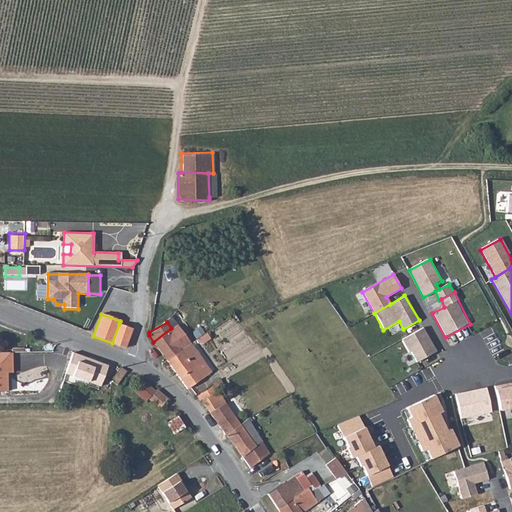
[(132,330),(131,328),(119,324),(112,343),(126,348),(132,330)]
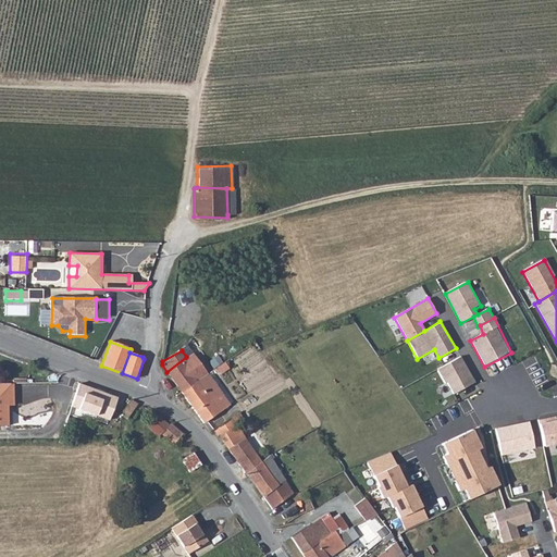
[(193,353),(186,357),(166,372),(174,382),(200,363),(193,353)]
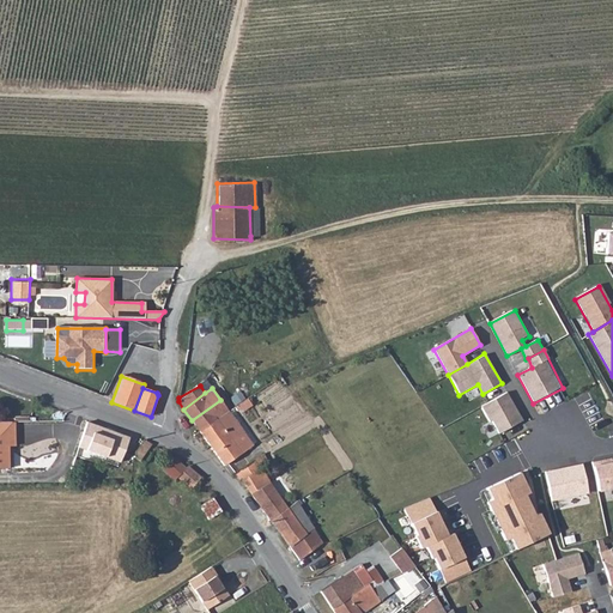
[(507,392),(480,406),(490,423),(492,422),(499,435),(522,422),(507,392)]
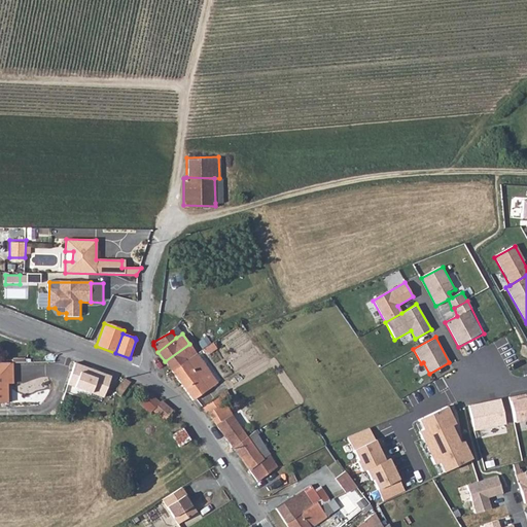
[(211,343),(204,348),(208,353),(215,348),(211,343)]
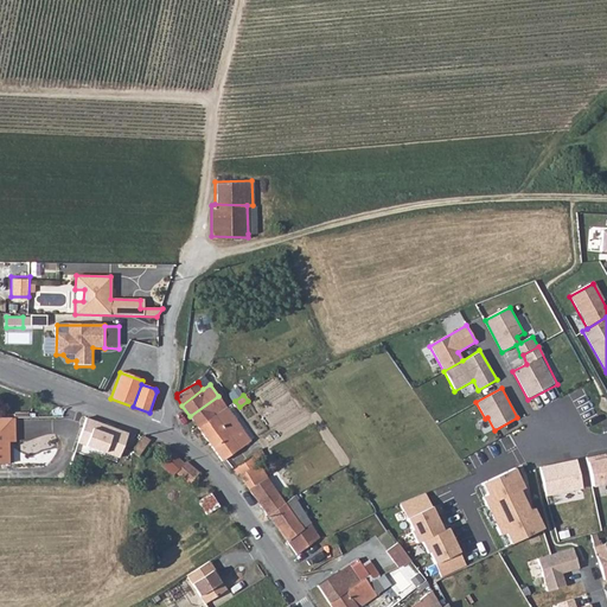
[(227,407),(218,396),(190,416),(198,428),(227,408),(227,407)]
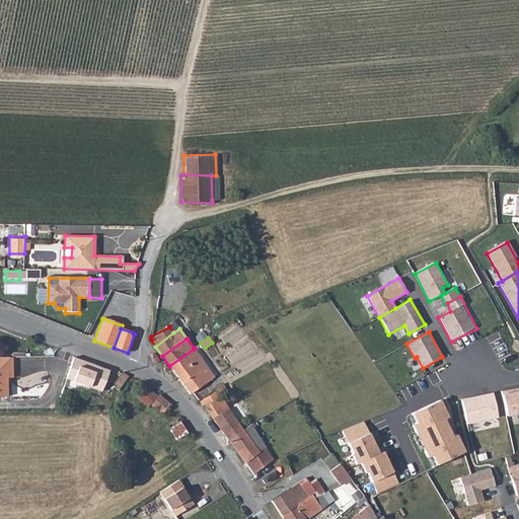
[(214,377),(194,349),(169,366),(190,394),(214,377)]
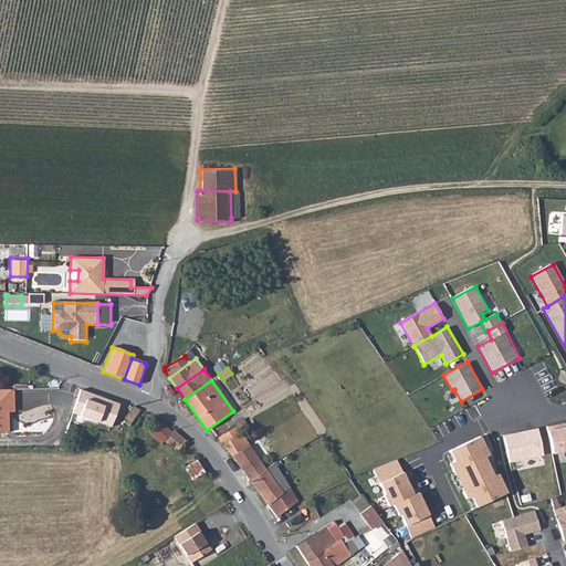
[(9,406),(9,389),(0,389),(0,433),(3,433),(4,406),(9,406)]
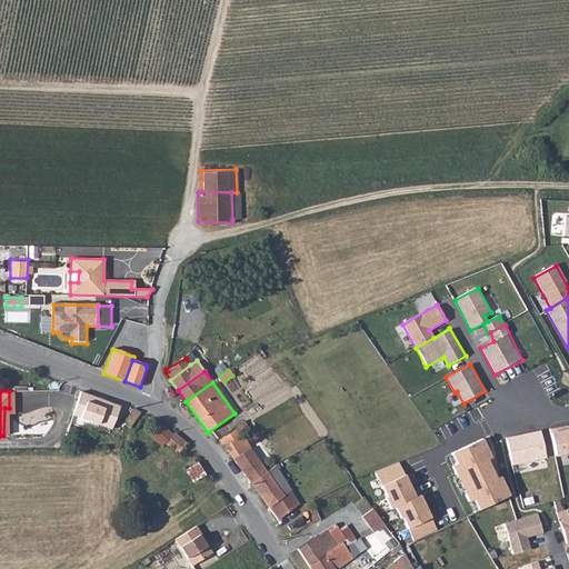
[(120,407),(81,392),(72,416),(112,429),(120,407)]
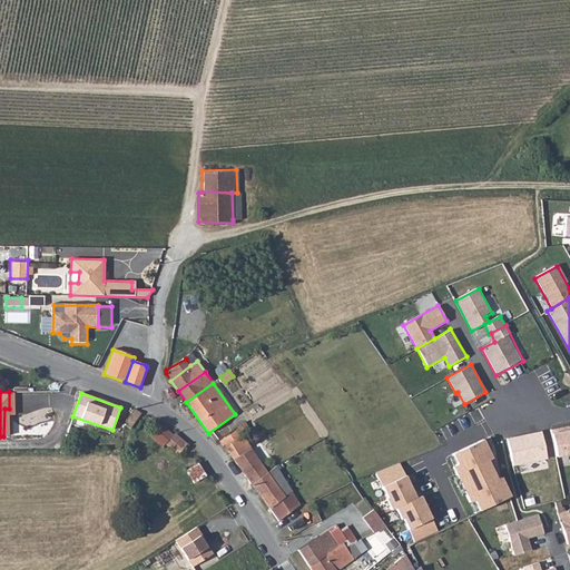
[(127,420),(126,428),(130,430),(143,414),(134,411),(127,420)]
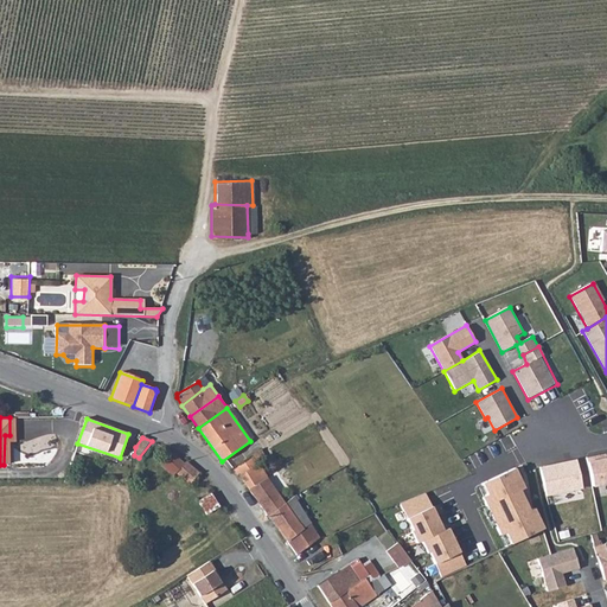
[(184,464),(167,448),(157,461),(173,477),(176,474),(184,464)]
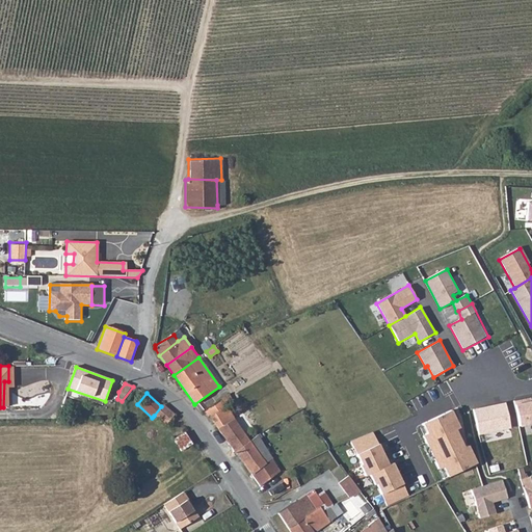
[(206,411),(218,429),(235,418),(222,400),(206,411)]
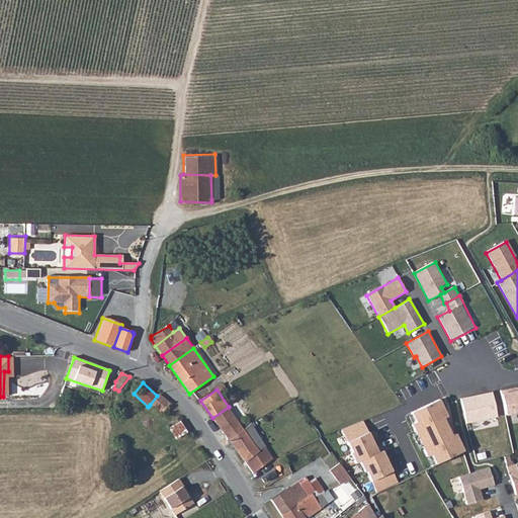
[(517,391),(501,395),(505,417),(517,414),(517,391)]
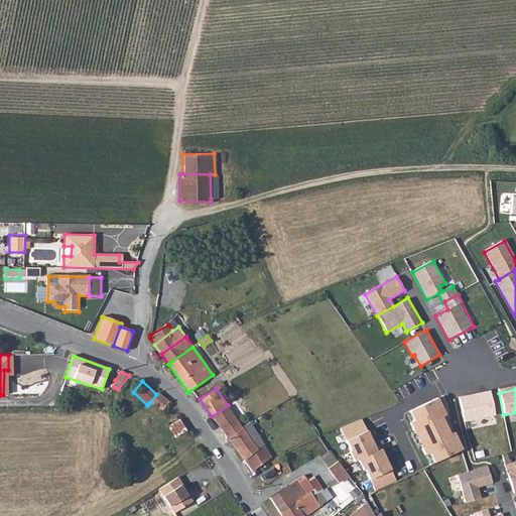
[(161,412),(169,402),(158,392),(156,394),(149,403),(161,412)]
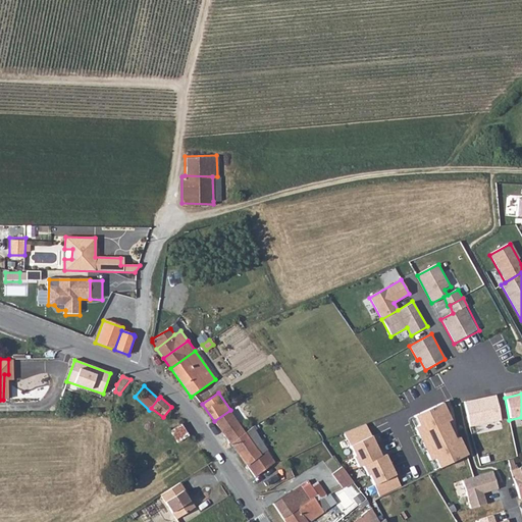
[(496,397),(465,403),(471,429),(502,422),(496,397)]
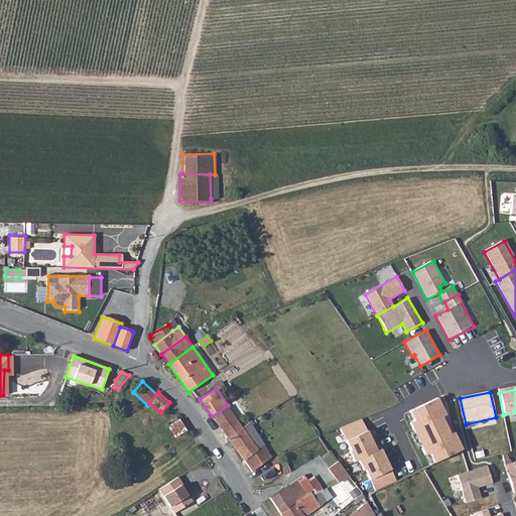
[(437,398),(409,412),(413,422),(409,424),(424,457),(429,455),(433,463),(461,449),(453,433),(449,434),(441,417),(445,415),(437,398)]
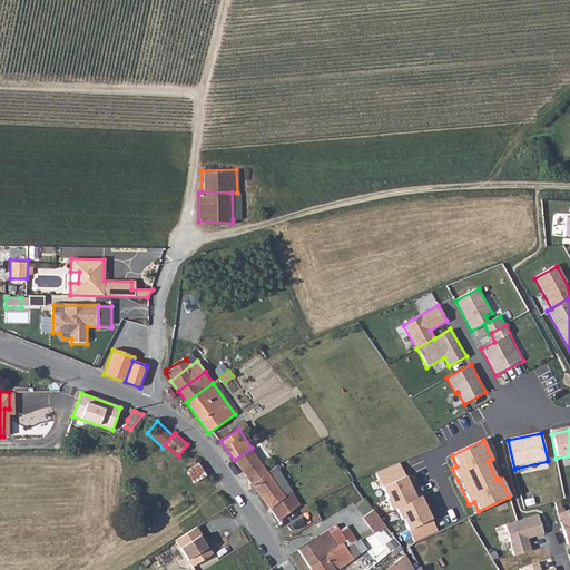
[(252,448),(234,460),(252,483),(267,472),(252,448)]
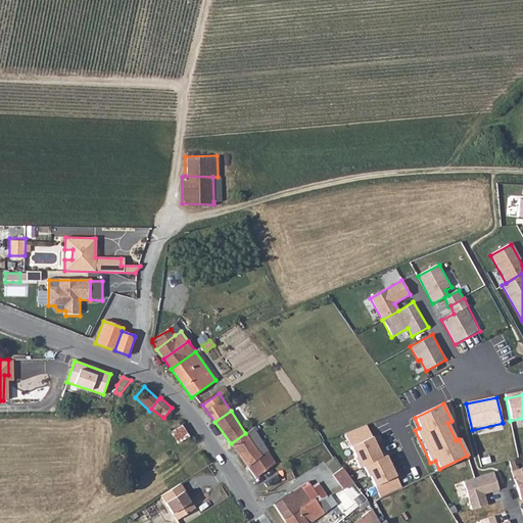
[(188,434),(181,423),(172,428),(179,440),(188,434)]
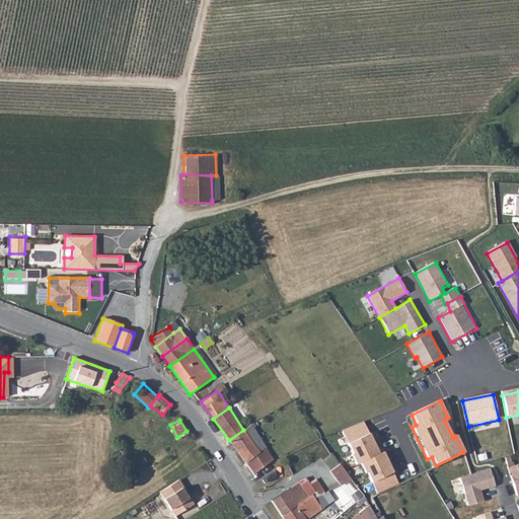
[(258,452),(245,463),(253,473),(272,459),(252,427),(254,426),(252,423),(243,430),(258,452)]
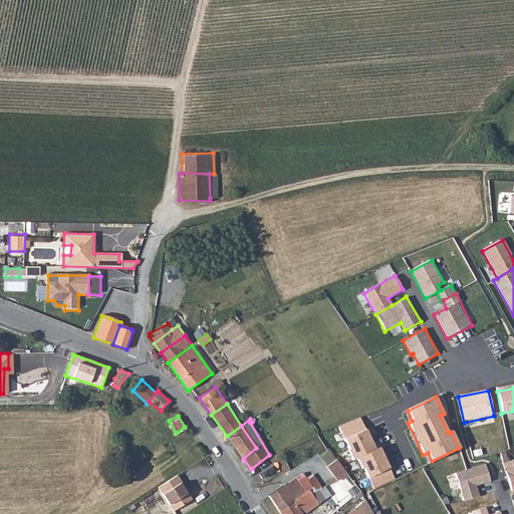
[(360,419),(338,427),(344,440),(364,430),(360,419)]
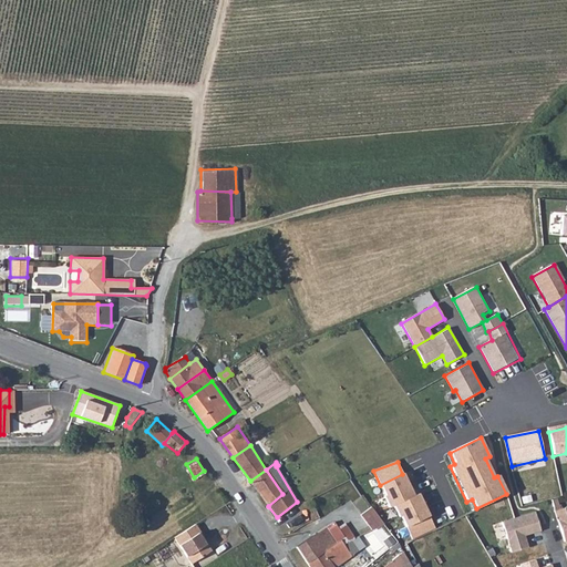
[(266,470),(250,481),(268,506),(282,494),(266,470)]
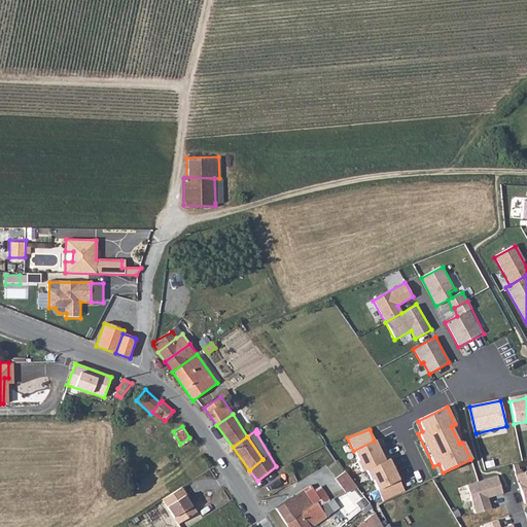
[(374,441),(353,451),(358,461),(356,462),(361,473),(364,471),(385,462),(374,441)]
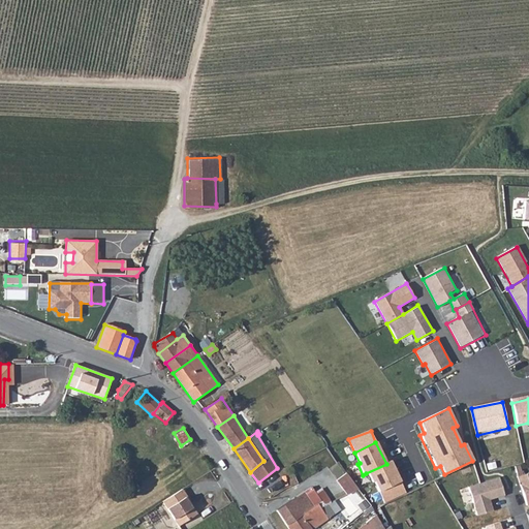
[(386,464),(366,473),(371,485),(374,484),(396,473),(390,462),(386,464)]
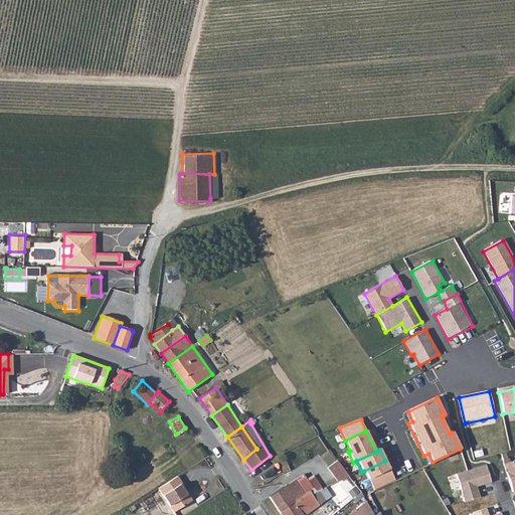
[(337,481),(348,475),(339,459),(328,465),(337,481)]
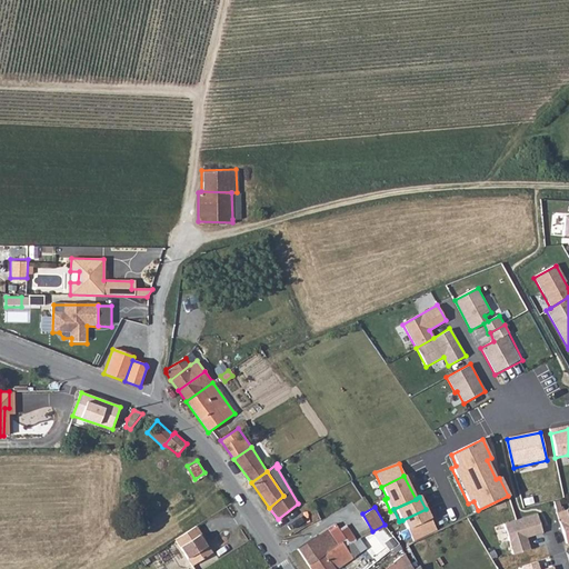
[(568,542),(568,508),(557,513),(566,543),(568,542)]
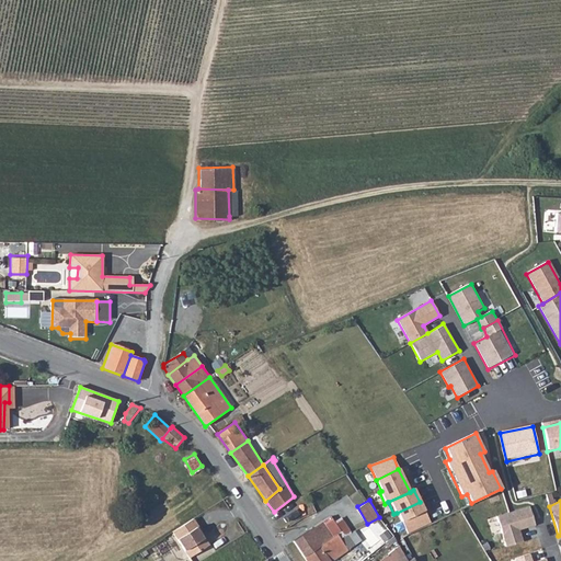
[(420,502),(397,513),(407,535),(431,524),(420,502)]
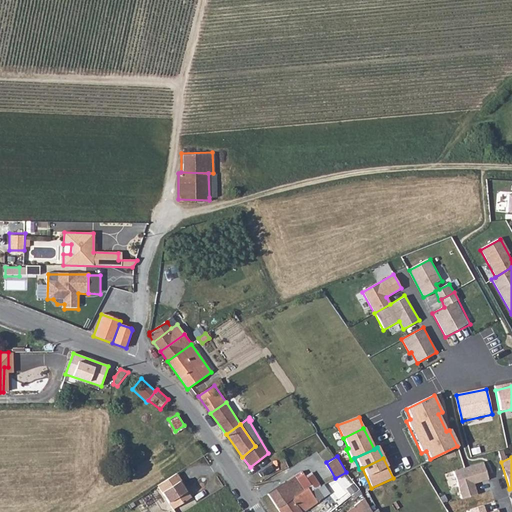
[(487,478),(482,461),(453,471),(461,498),(476,493),(474,486),(472,486),(471,484),(473,483),(487,478)]
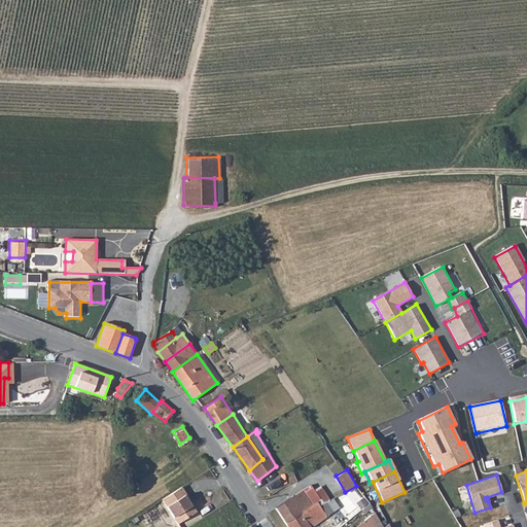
[(312,503),(315,501),(319,498),(310,485),(303,490),(312,503)]
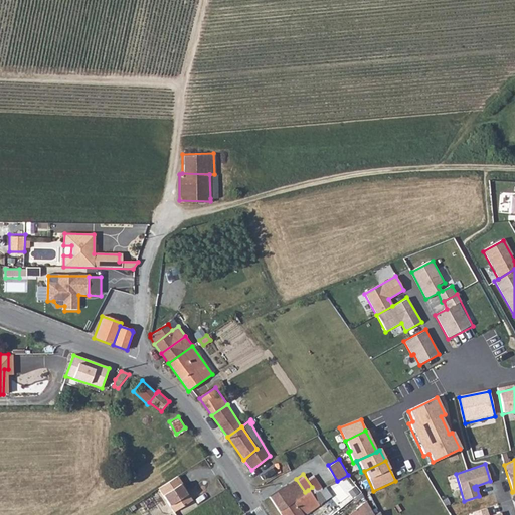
[(178,476),(160,488),(174,512),(193,500),(187,491),(188,491),(178,476)]
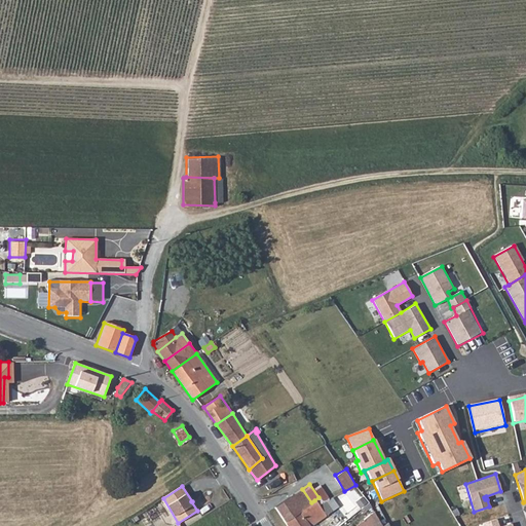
[(274,506),(286,522),(299,512),(311,502),(302,489),(301,488),(274,506)]
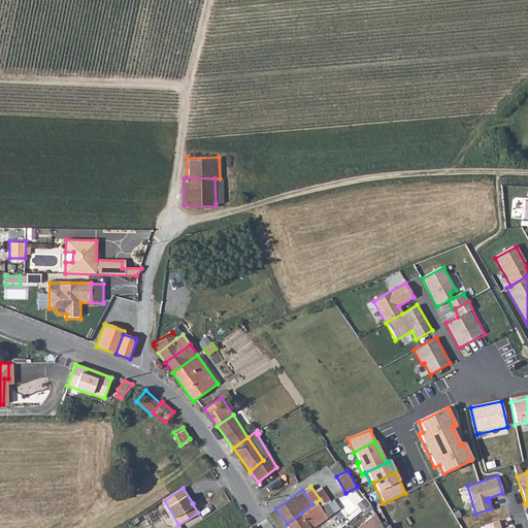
[(327,508),(324,503),(319,505),(316,502),(312,504),(300,514),(310,527),(326,517),(323,513),(327,508)]
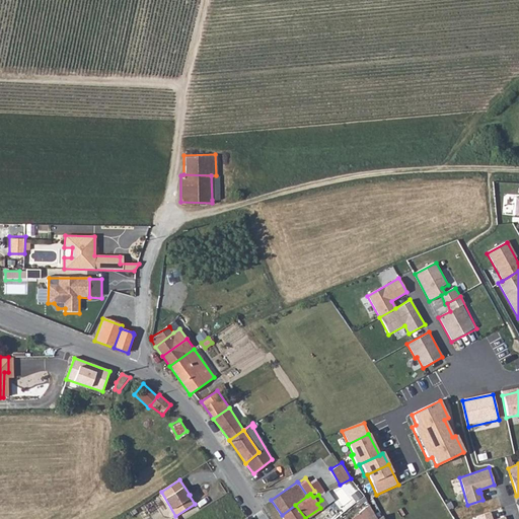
[(366,499),(363,496),(356,502),(358,505),(366,499)]
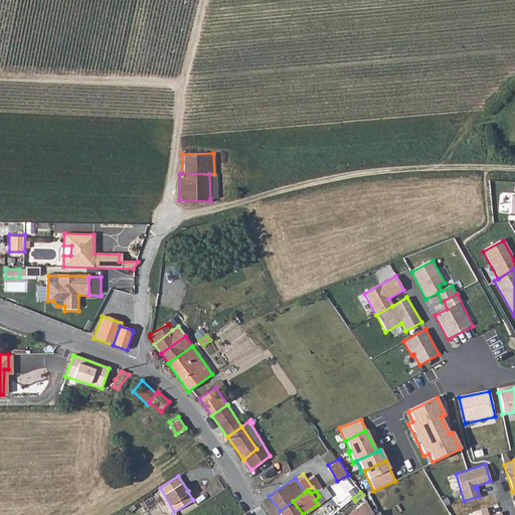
[(151,493),(136,503),(143,513),(149,509),(148,507),(156,502),(151,493)]
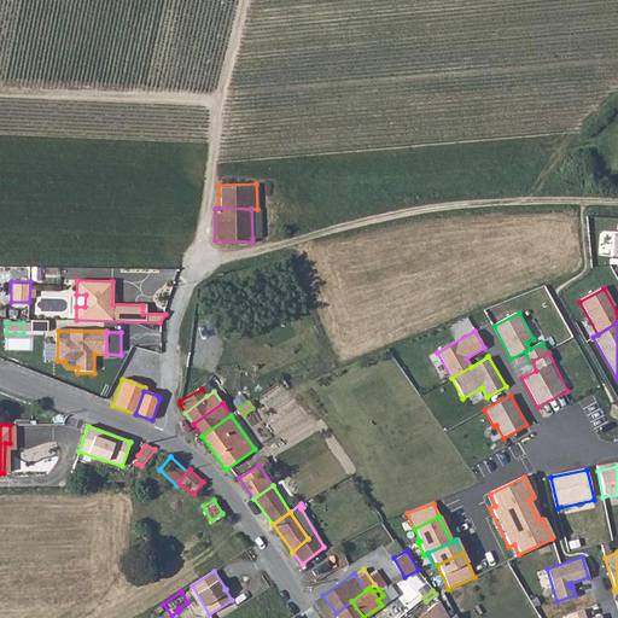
[(351,601),(336,613),(338,617),(361,617),(363,617),(351,601)]
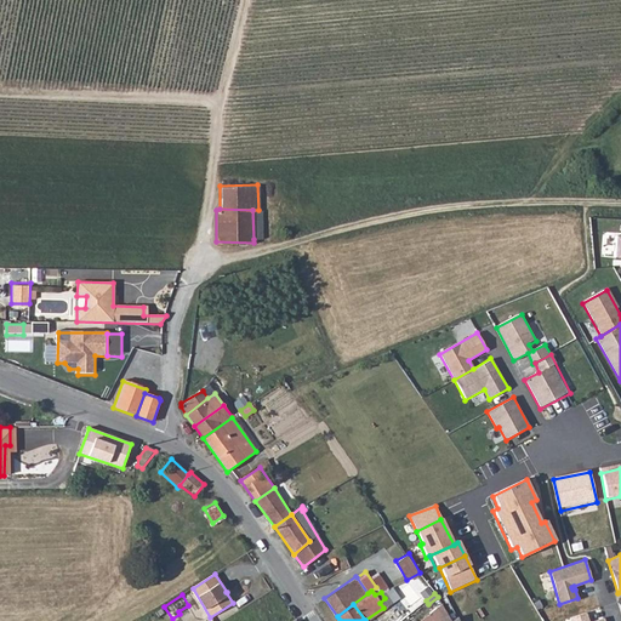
[(448,620),(450,620),(442,604),(421,620),(420,620),(448,620)]
